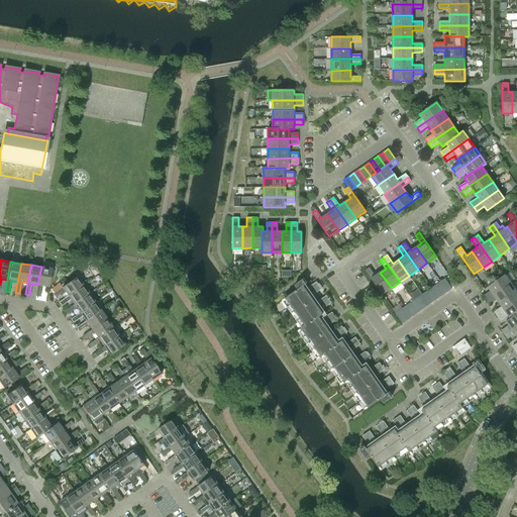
[(52,269),(41,267),(37,285),(35,296),(39,297),(41,286),(48,287),(52,269)]
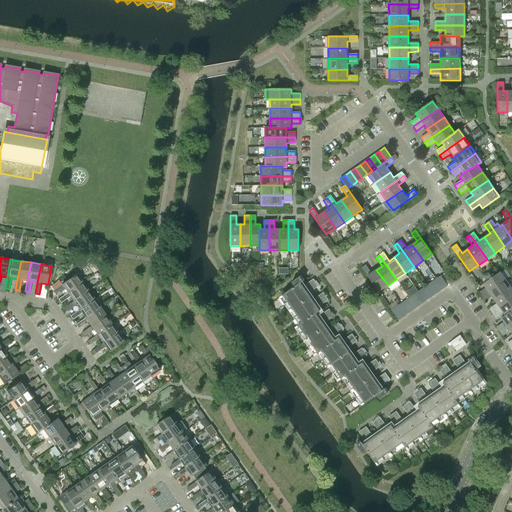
[(388,285),(376,270),(371,273),(365,265),(361,268),(378,292),(388,285)]
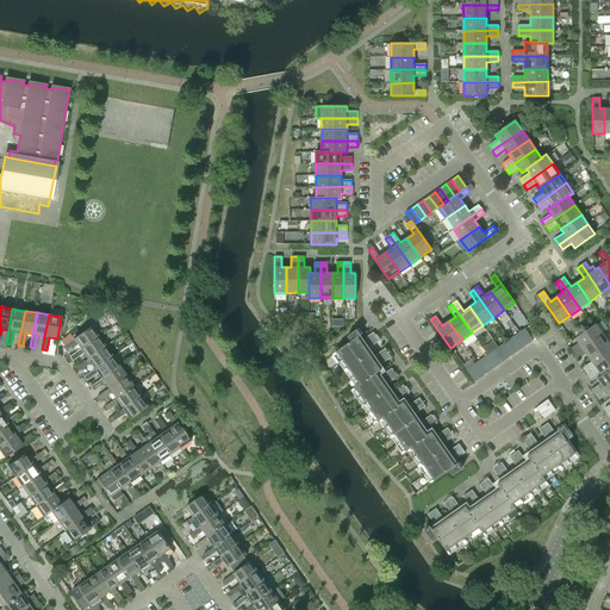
[(573,354),(603,334),(596,324),(576,338),(578,343),(570,349),(573,354)]
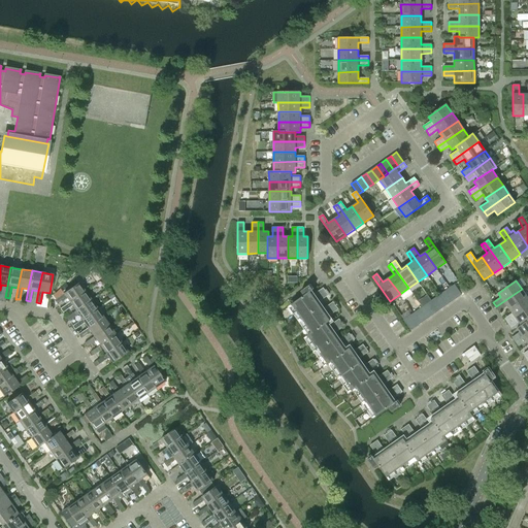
[(66,297),(69,302),(85,291),(78,283),(63,293),(63,294),(55,299),(54,300),(57,303),(66,297)]
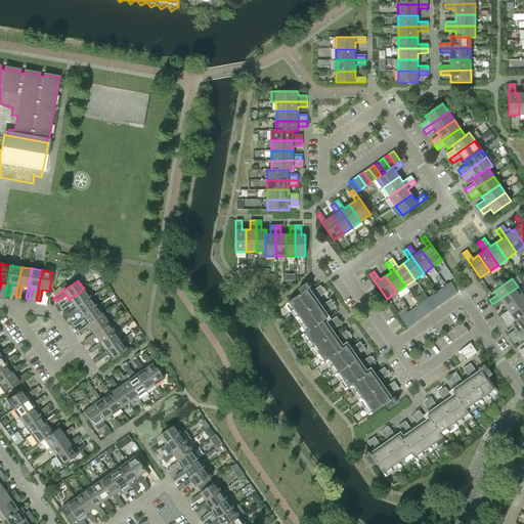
[(445,286),(452,296),(457,293),(450,282),(445,286)]
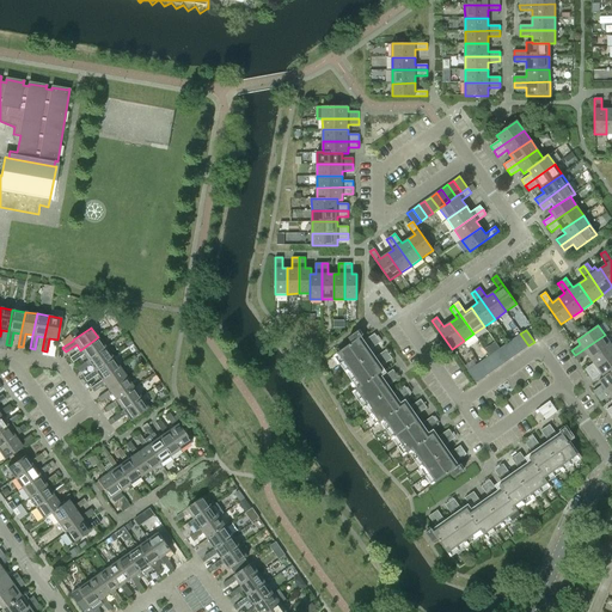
[(380,422),(385,420),(385,418),(401,408),(398,404),(410,395),(404,386),(392,396),(386,387),(399,378),(393,369),(380,379),(378,375),(383,372),(379,368),(392,359),(386,350),(373,359),(368,352),(380,342),(374,334),(362,342),(359,338),(362,336),(359,331),(349,337),(353,343),(338,353),(361,385),(356,389),(368,405),(380,422)]
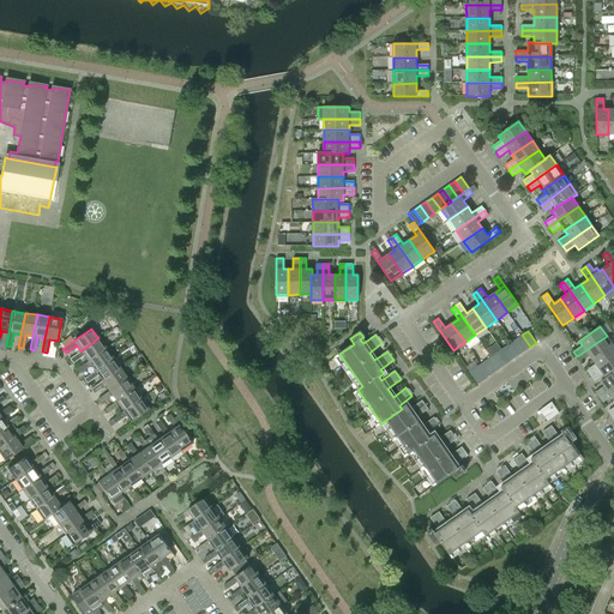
[(522,335),(516,339),(524,351),(530,347),(522,335)]
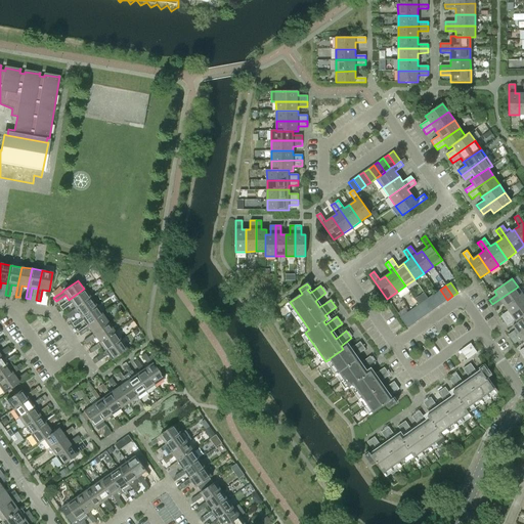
[(523,295),(518,287),(492,304),(495,309),(504,304),(506,307),(523,295)]
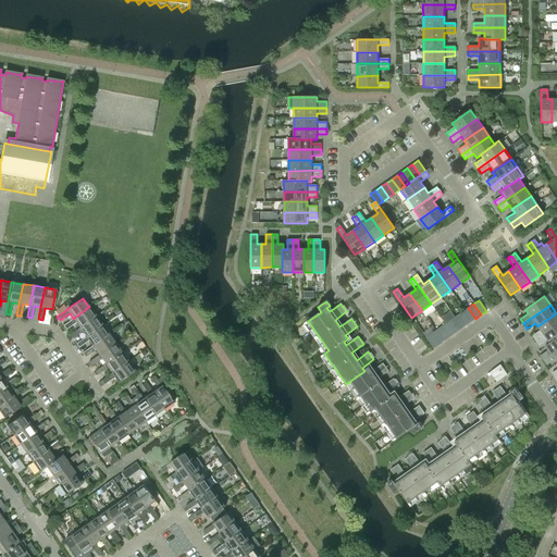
[(63,306),(54,311),(58,316),(66,310),(63,306)]
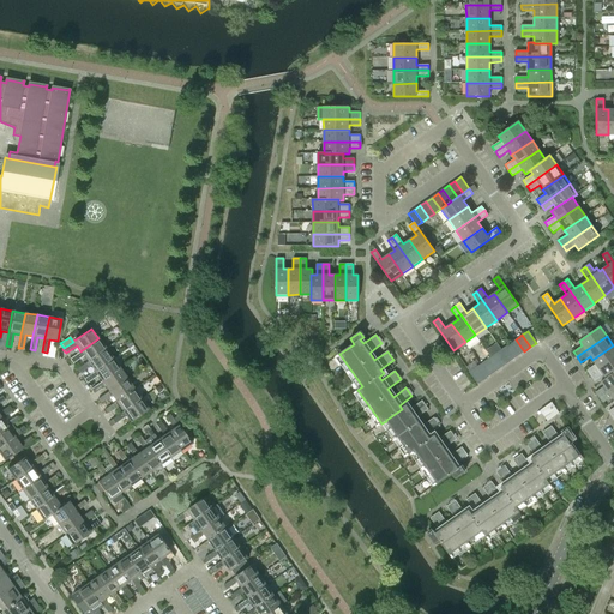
[(83,355),(88,361),(106,349),(98,338),(80,351),(70,359),(72,363),(83,355)]
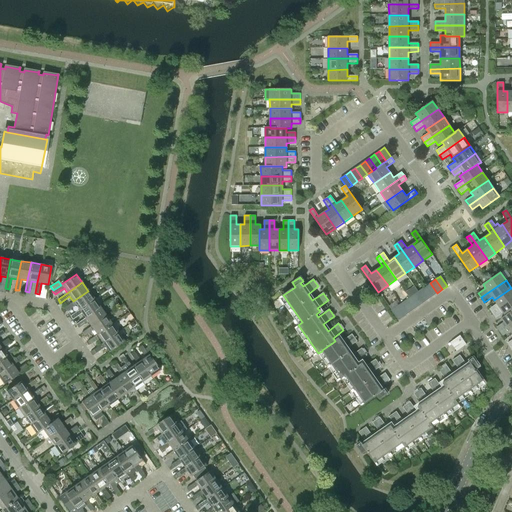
[(437,293),(430,283),(426,286),(432,296),(437,293)]
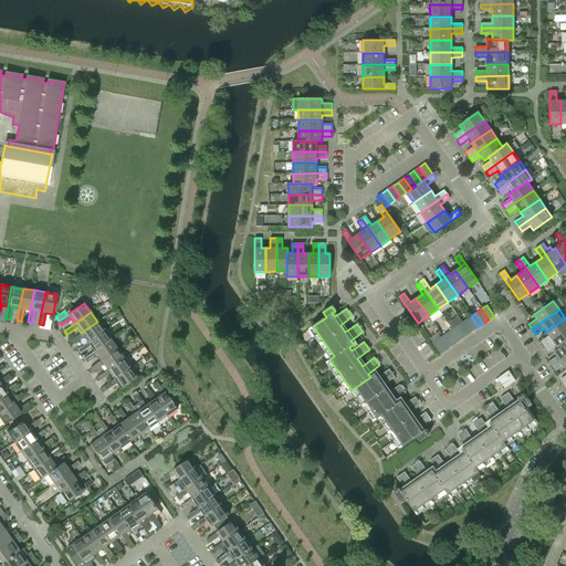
[(471,316),(465,321),(473,332),(478,327),(471,316)]
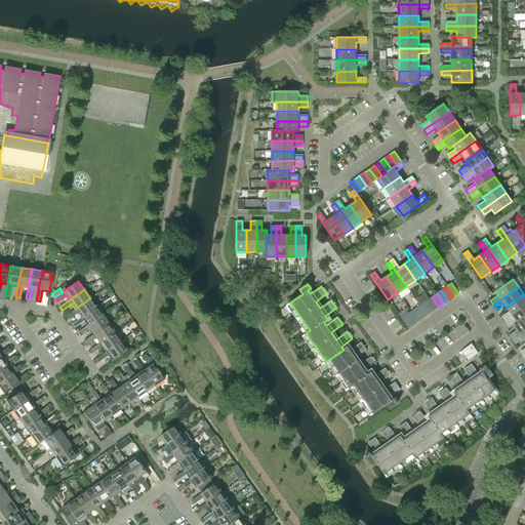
[(505,321),(524,307),(524,295),(507,308),(510,311),(501,317),(505,321)]
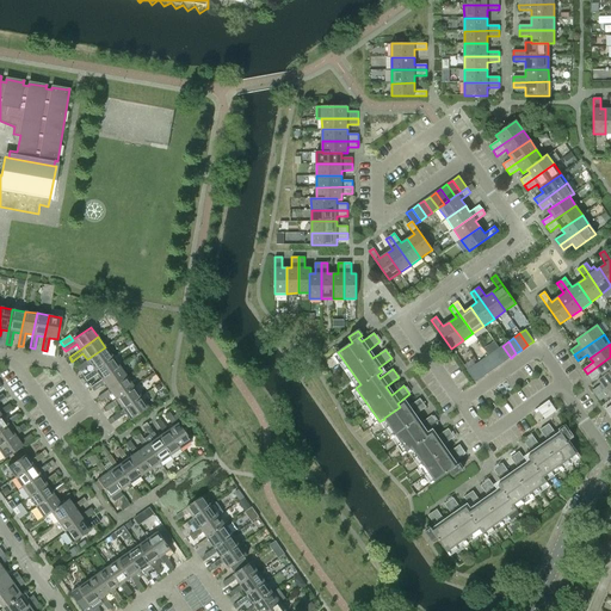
[(511,358),(503,346),(497,350),(505,362),(511,358)]
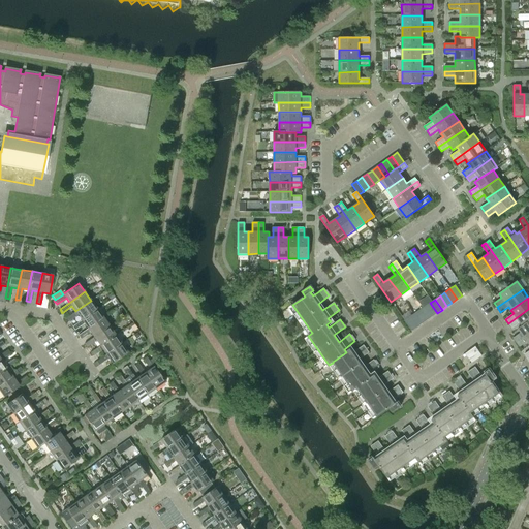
[(75,311),(66,318),(68,321),(78,315),(82,320),(97,309),(91,301),(75,311)]
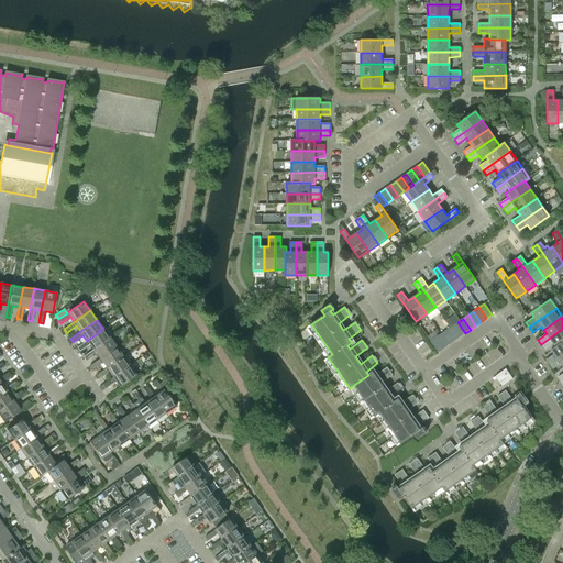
[(457,322),(452,326),(460,337),(465,333),(457,322)]
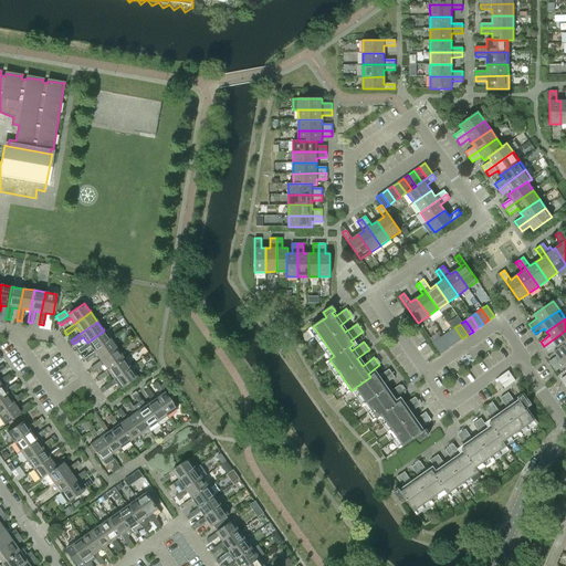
[(457,343),(462,338),(454,327),(449,332),(457,343)]
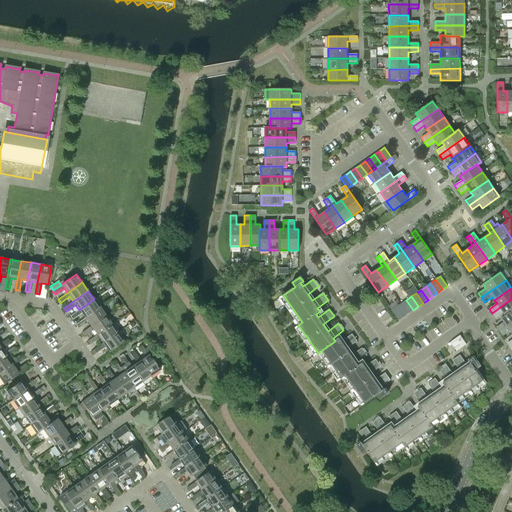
[(81,313),(85,318),(100,308),(94,299),(79,310),(70,316),(72,319),(81,313)]
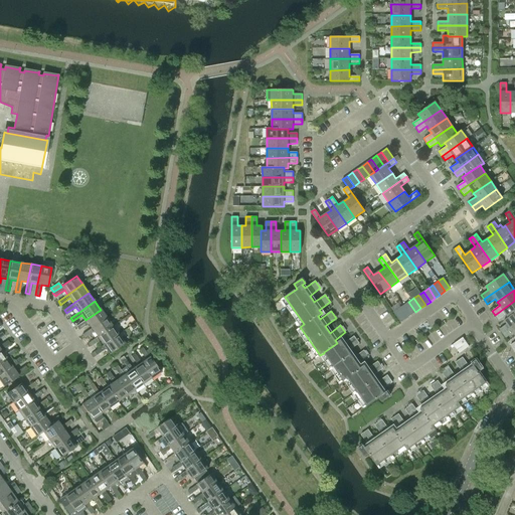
[(514,312),(514,301),(495,315),(498,320),(506,314),(508,317),(508,318),(514,312)]
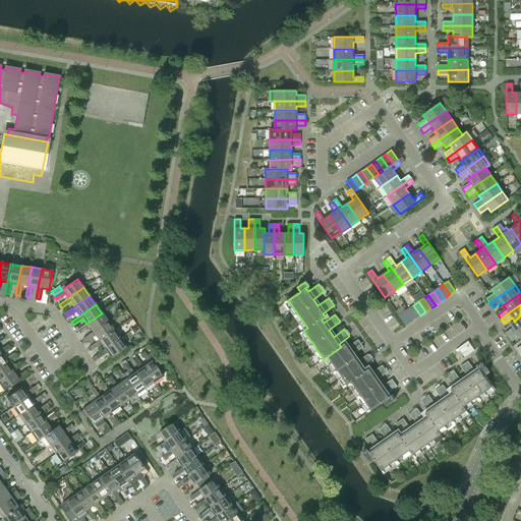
[(413,305),(408,308),(415,319),(420,315),(413,305)]
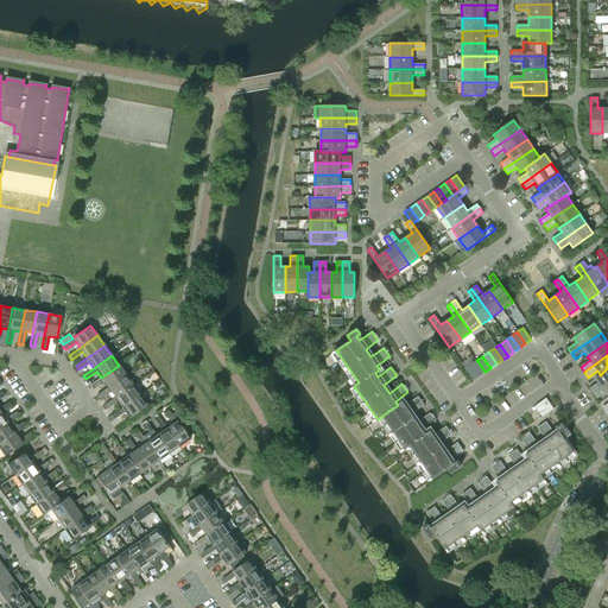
[(476,360),(472,363),(479,375),(485,372),(476,360)]
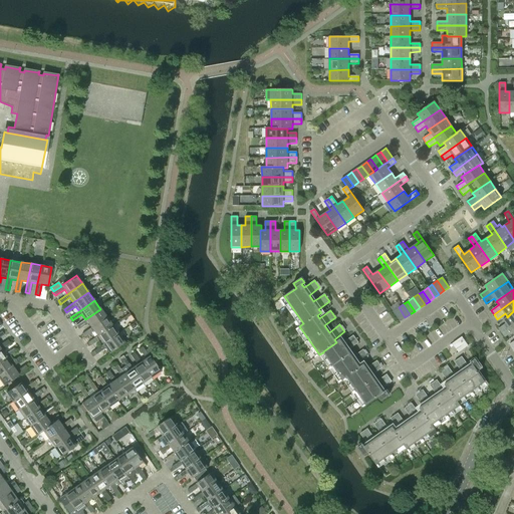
[(400,321),(405,317),(399,307),(393,311),(400,321)]
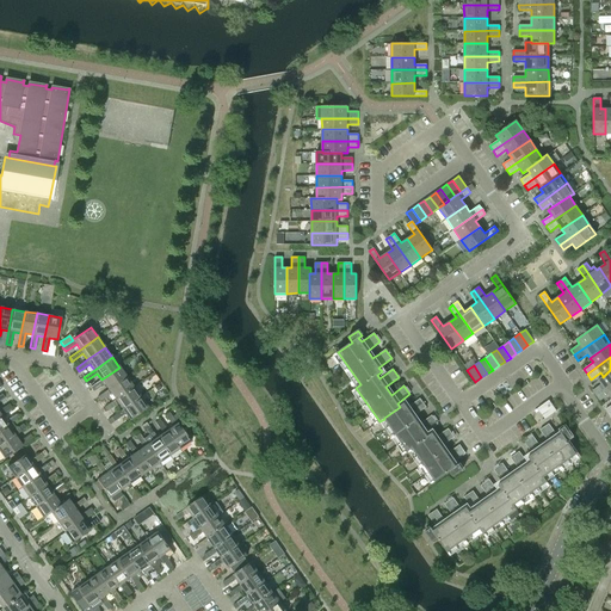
[(104,383),(109,389),(127,377),(119,368),(102,380),(91,387),(93,392),(104,383)]
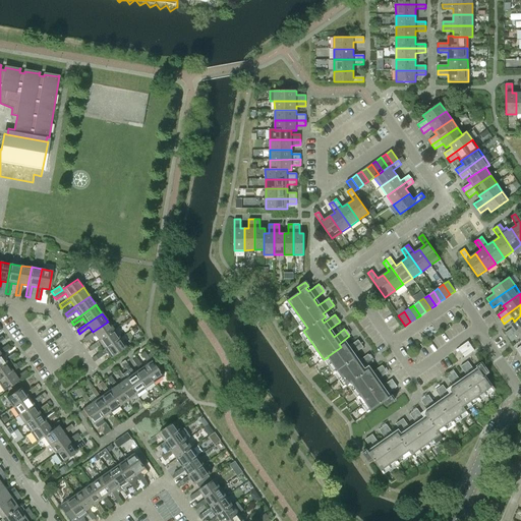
[(508,338),(520,328),(520,315),(514,322),(514,321),(510,324),(513,328),(505,333),(508,338)]
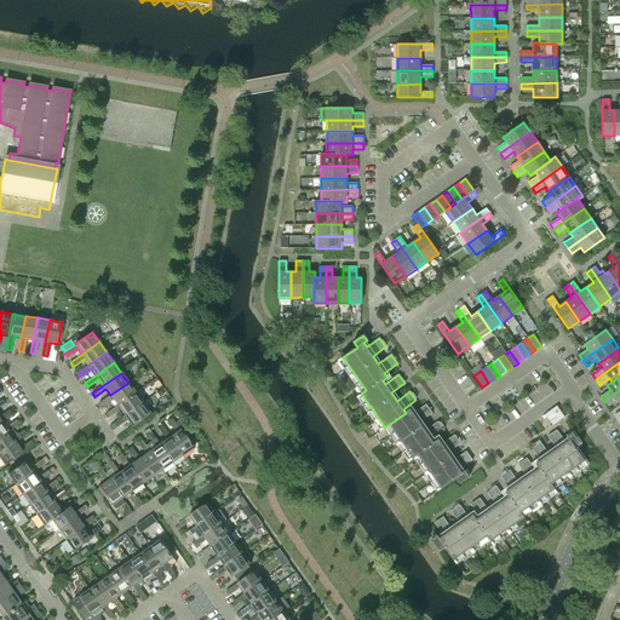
[(135,392),(128,383),(110,395),(98,403),(102,407),(113,400),(116,406),(118,406),(135,392)]
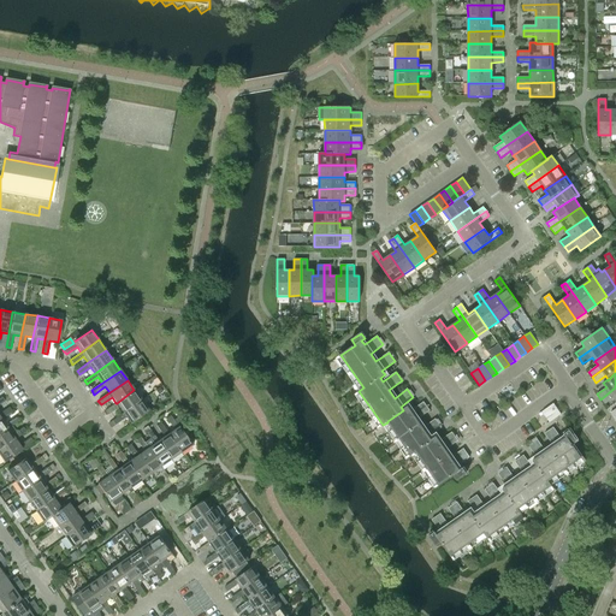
[(615,401),(615,388),(600,400),(604,404),(614,398),(615,401)]
